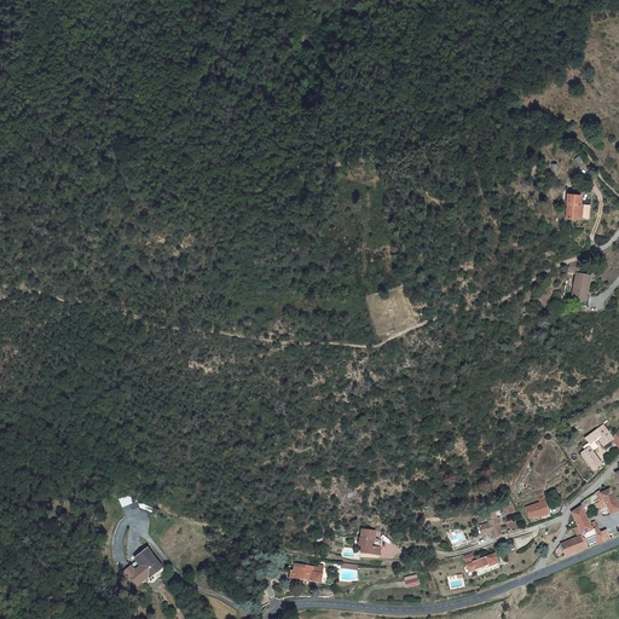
[(595,218),(595,202),(586,202),(586,194),(572,194),(572,202),(574,203),(574,206),(572,204),(572,217),(595,218)]
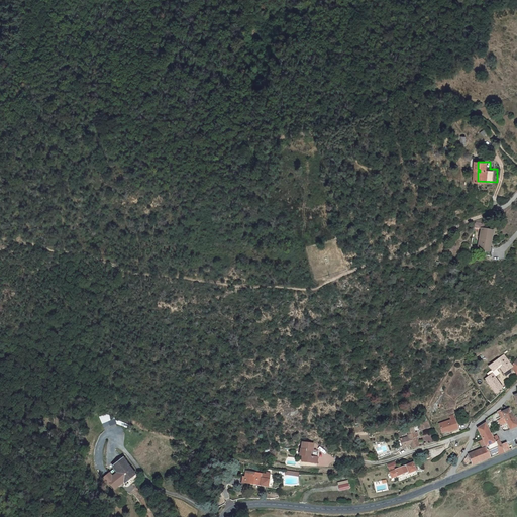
[(485,225),(476,224),(475,230),(479,231),(476,250),(481,251),(481,255),(490,256),(491,248),(489,248),(487,247),(487,240),(490,240),(492,231),(485,230),(485,225)]
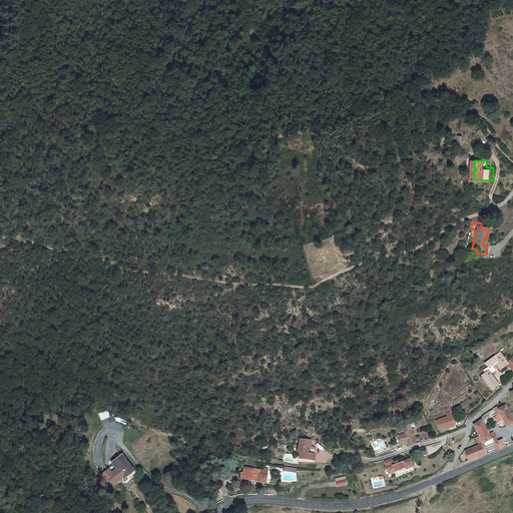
[(500,353),(485,364),(489,369),(497,363),(500,367),(499,369),(501,373),(506,370),(505,367),(507,365),(508,364),(507,363),(500,353)]
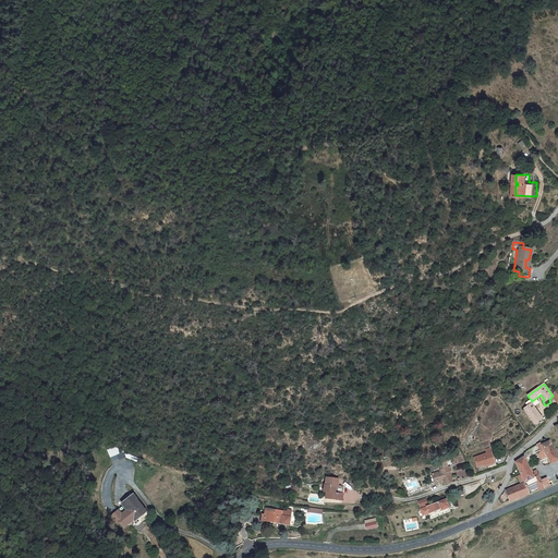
[(524,410),(534,424),(542,419),(531,403),(524,410)]
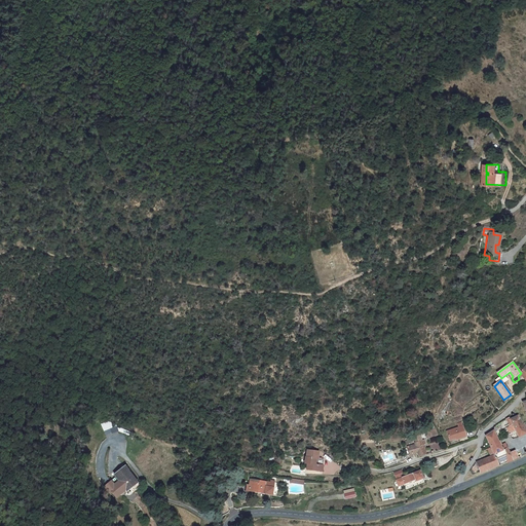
[(510,416),(505,418),(510,426),(513,424),(515,429),(519,437),(525,433),(525,422),(522,423),(518,415),(511,418),(510,416)]
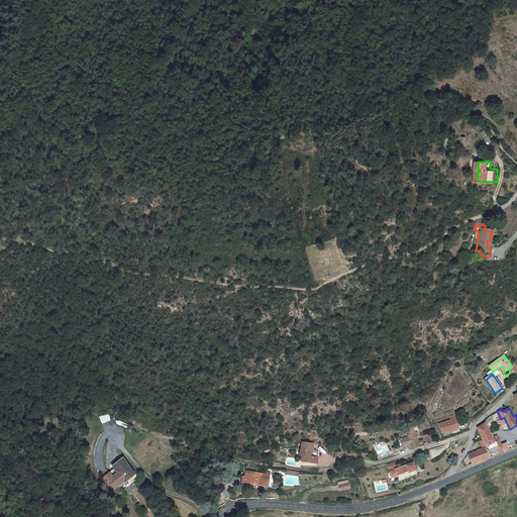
[(104,428),(116,423),(112,412),(99,417),(104,428)]
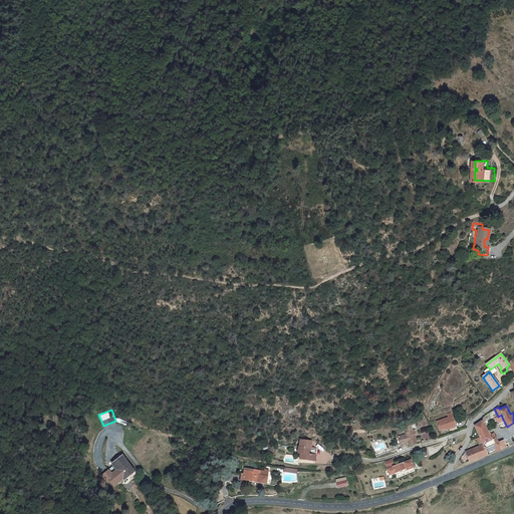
[(449,418),(437,421),(440,429),(446,428),(446,429),(456,426),(453,416),(451,413),(447,414),(449,418)]
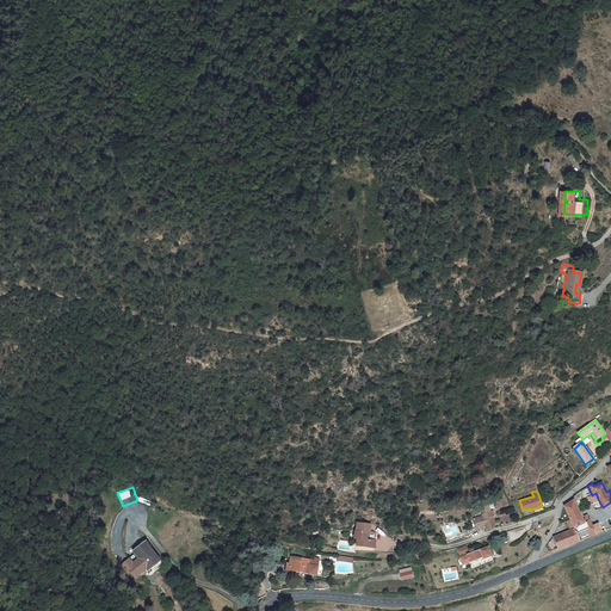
[(507,495),(494,503),(497,508),(510,505),(507,495)]
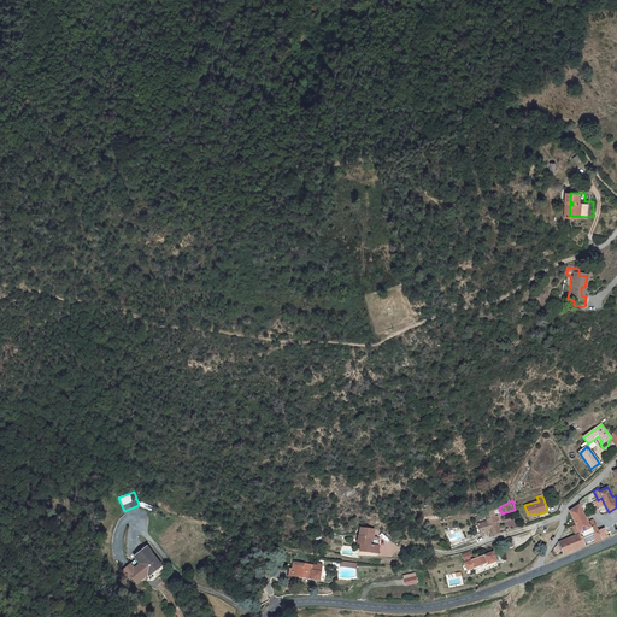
[(570,512),(579,534),(589,529),(589,528),(579,505),(575,509),(570,512)]
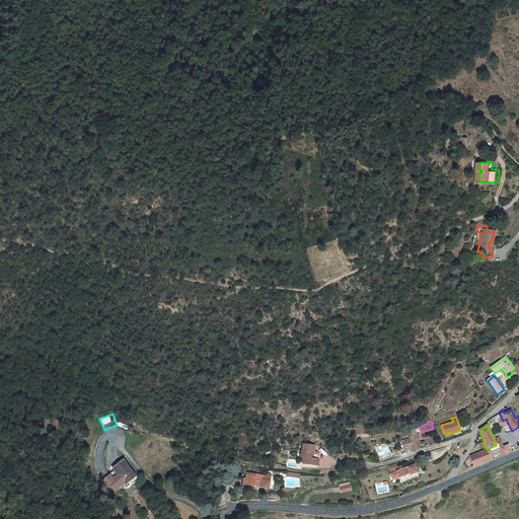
[(413,447),(414,450),(421,448),(415,429),(409,431),(410,435),(411,438),(401,441),(403,449),(413,447)]
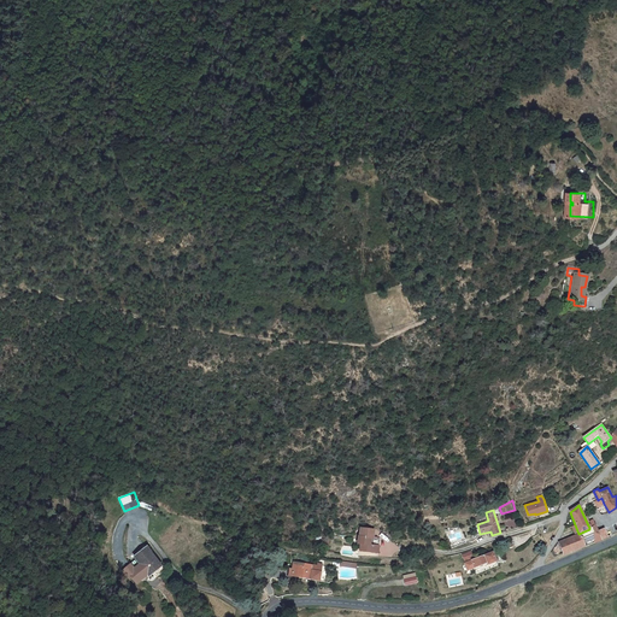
[(589,529),(579,534),(558,544),(563,554),(583,546),(607,536),(604,529),(597,532),(595,528),(591,530),(589,529)]
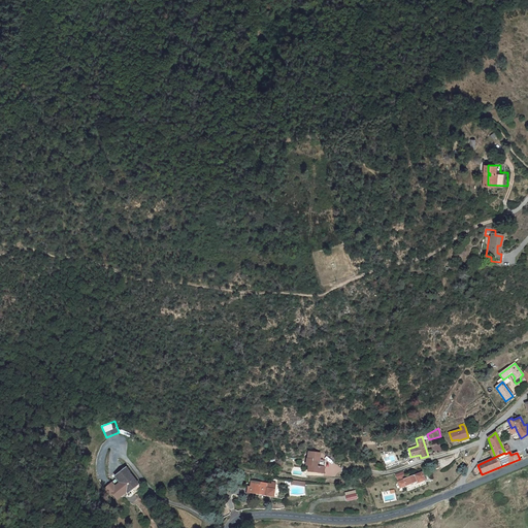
[(319,460),(319,456),(307,456),(306,466),(309,466),(308,471),(324,473),(325,460),(319,460)]
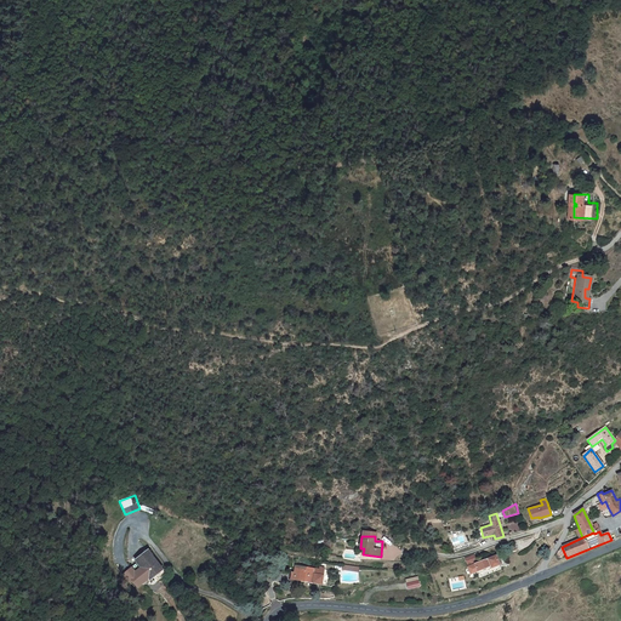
[(455,552),(471,547),(469,541),(466,542),(455,546),(453,547),(455,552)]
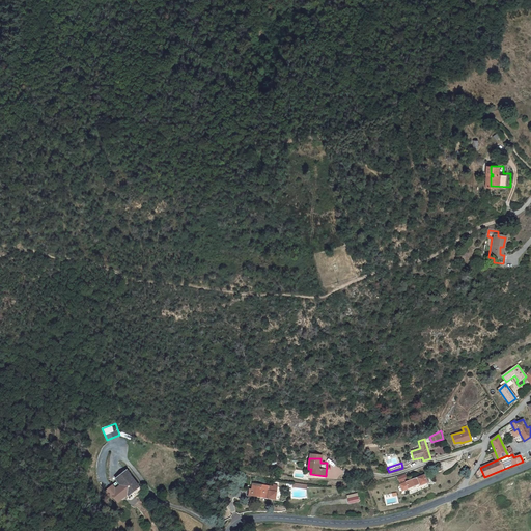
[(115,481),(112,484),(115,488),(113,490),(116,493),(113,495),(117,500),(127,494),(127,495),(132,491),(137,486),(128,475),(130,474),(127,470),(115,478),(118,483),(117,484),(115,481)]
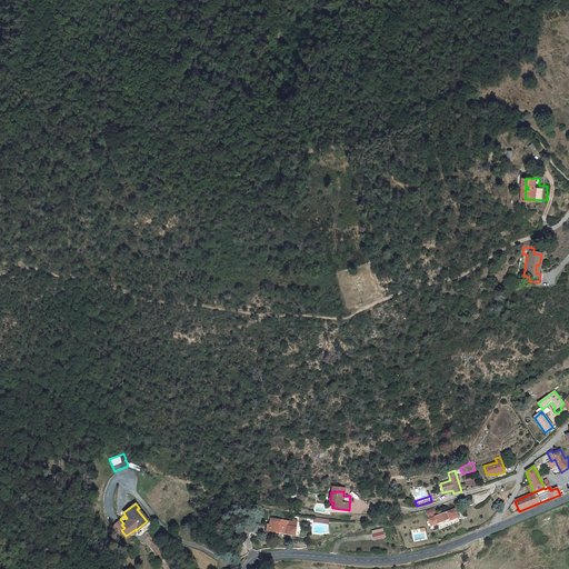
[(147,521),(141,526),(145,530),(151,525),(139,508),(137,509),(147,521)]
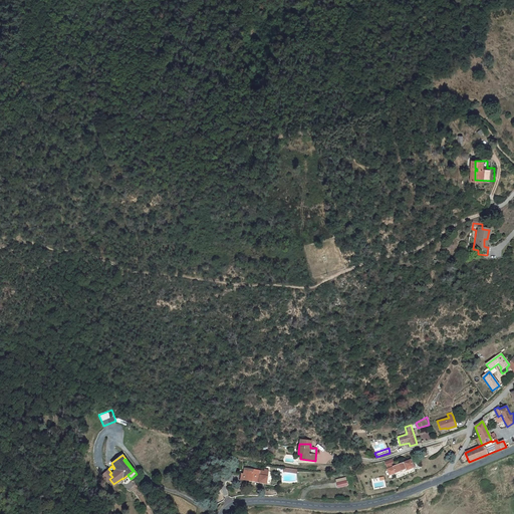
[(404,462),(406,468),(407,470),(414,467),(411,460),(404,462)]
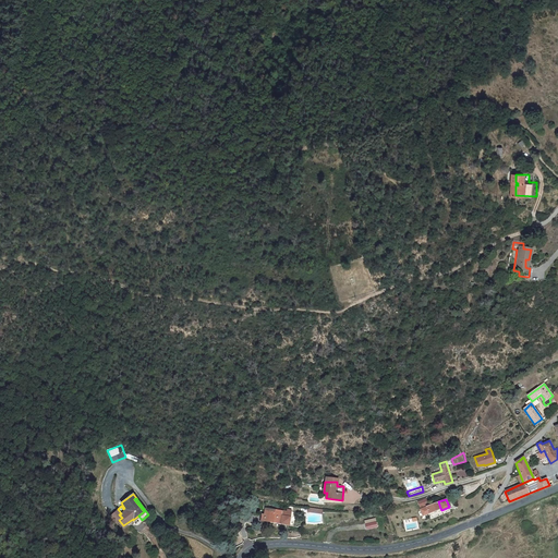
[(438,501),(420,509),(423,516),(440,508),(438,501)]
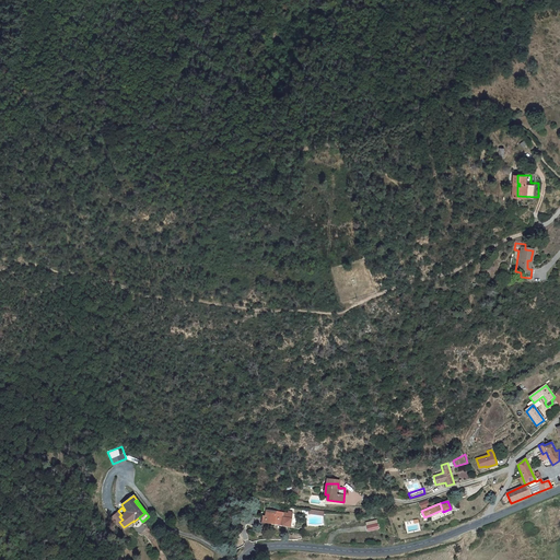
[(287,513),(267,510),(267,515),(263,515),(263,523),(291,526),(293,512),(288,511),(287,513)]
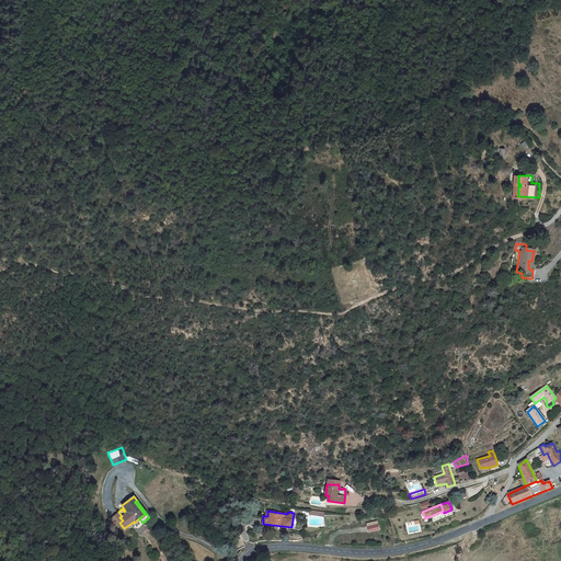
[(122,516),(118,512),(111,517),(116,525),(119,523),(123,521),(119,517),(122,516)]
